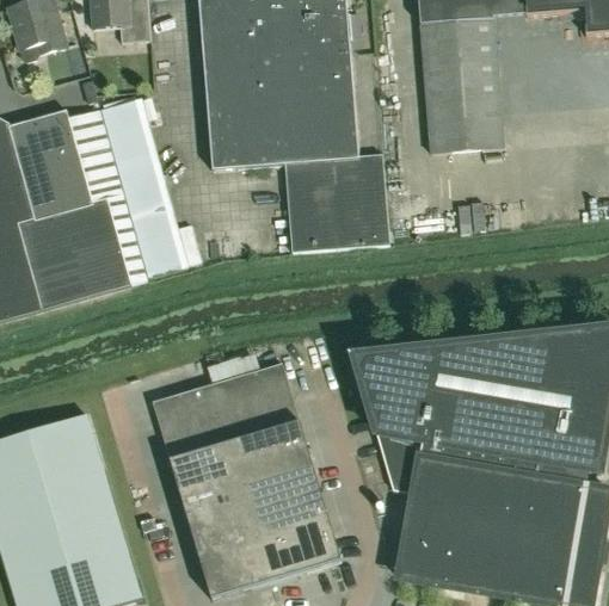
[(8,5),(19,47),(23,59),(25,61),(36,57),(40,51),(67,44),(56,6),(41,11),(38,0),(25,0),(8,5)]
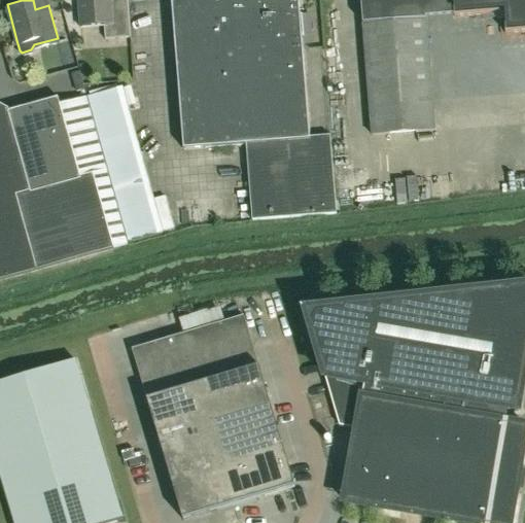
[(76,0),(78,24),(103,23),(103,36),(129,34),(127,0),(76,0)]
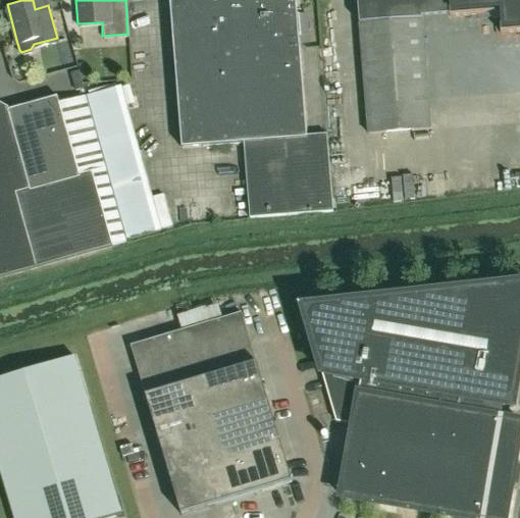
[(325,130),(306,131),(295,0),(167,0),(180,146),(243,141),(248,215),(331,206),(325,130)]
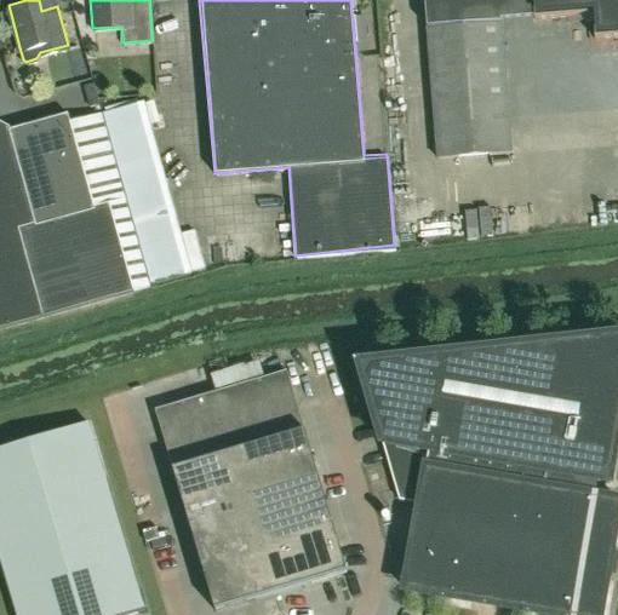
[(422,0),(435,154),(509,148),(499,17),(518,15),(532,13),(532,16),(590,11),(593,35),(617,33),(617,0),(422,0)]
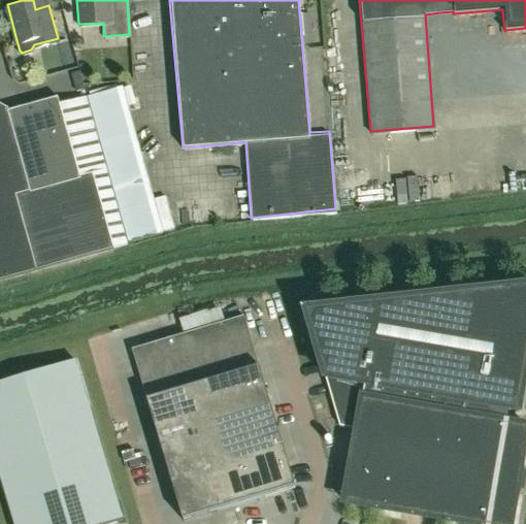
[(67,64),(79,60),(72,36),(60,39),(67,64)]
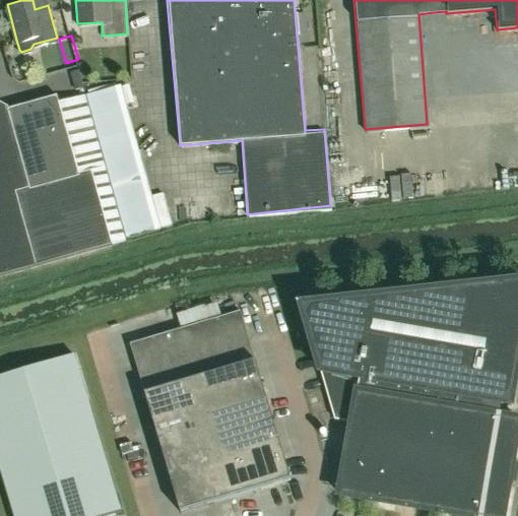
[(121,80),(85,90),(84,90),(123,238),(126,237),(126,235),(160,226),(121,80)]
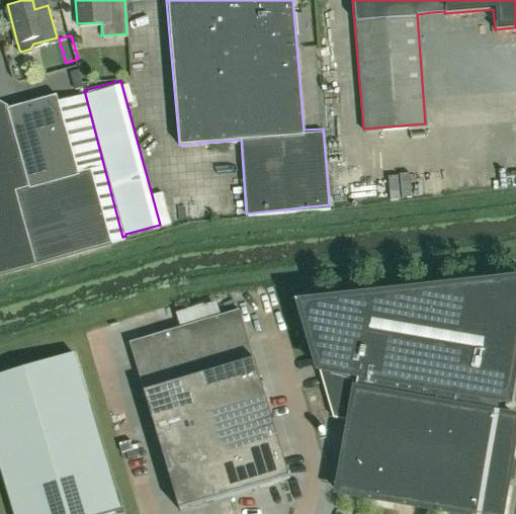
[(0,269),(110,240),(122,237),(84,90),(58,97),(56,92),(0,106),(0,269)]
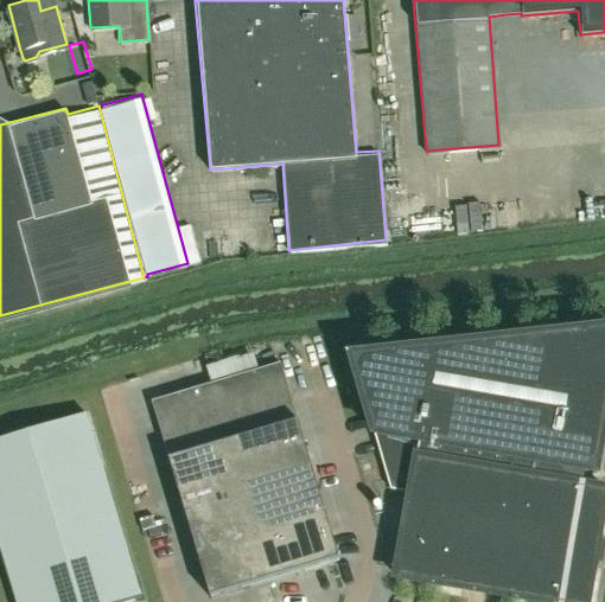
[(389,486),(409,490),(396,565),(405,576),(555,601),(579,601),(586,599),(604,498),(596,486),(570,481),(572,466),(585,468),(598,459),(604,415),(604,326),(362,353),(354,366),(389,486)]
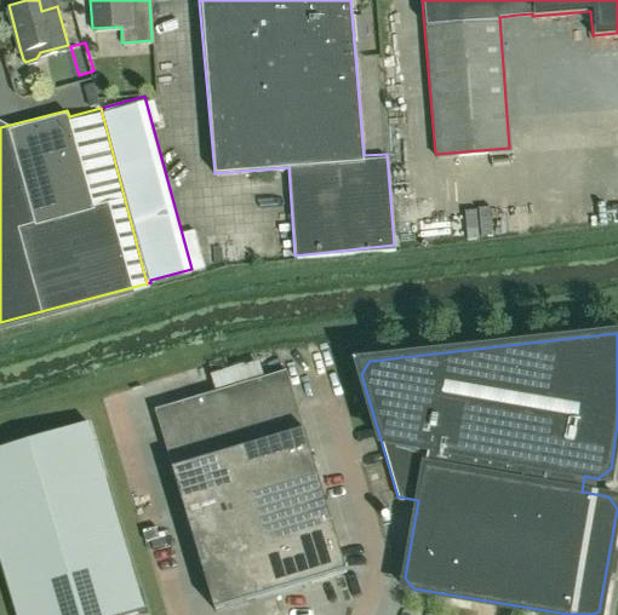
[(318,475),(297,407),(286,368),(154,407),(213,608),(345,569),(331,521),(318,475)]
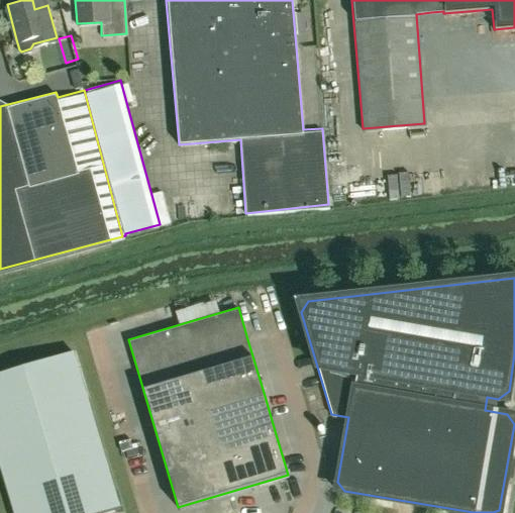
[(72,350),(0,371),(0,468),(13,512),(96,512),(118,507),(72,350)]
